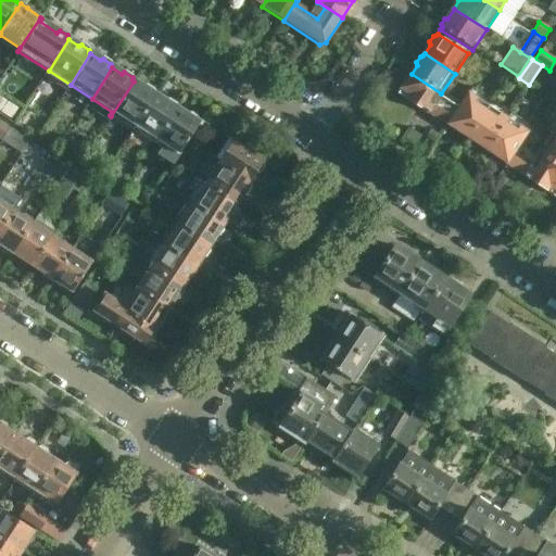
[(403,86),(397,95),(416,106),(428,114),(446,127),(447,125),(458,110),(440,97),(441,93),(412,74),(411,75),(406,76),(402,83),(403,86)]
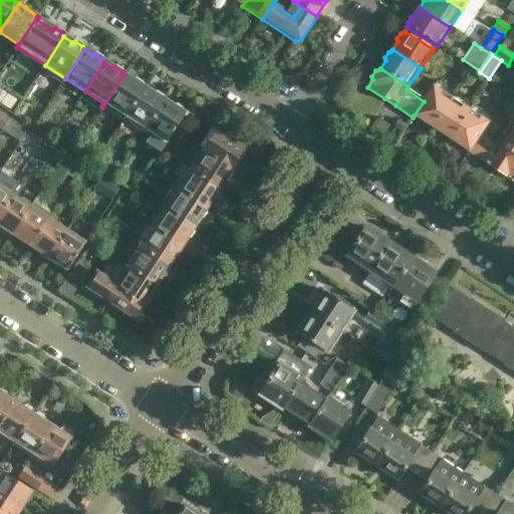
[(102,107),(122,120),(124,117),(144,88),(143,87),(142,84),(135,79),(133,81),(123,75),(102,107)]
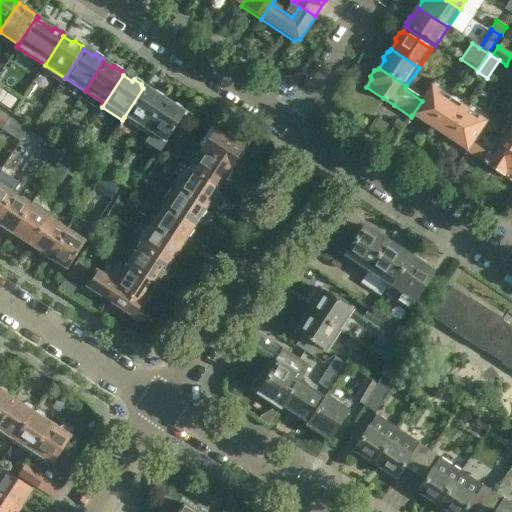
[(124,117),(144,130),(163,101),(162,100),(162,97),(154,92),(152,94),(143,88),(124,117)]
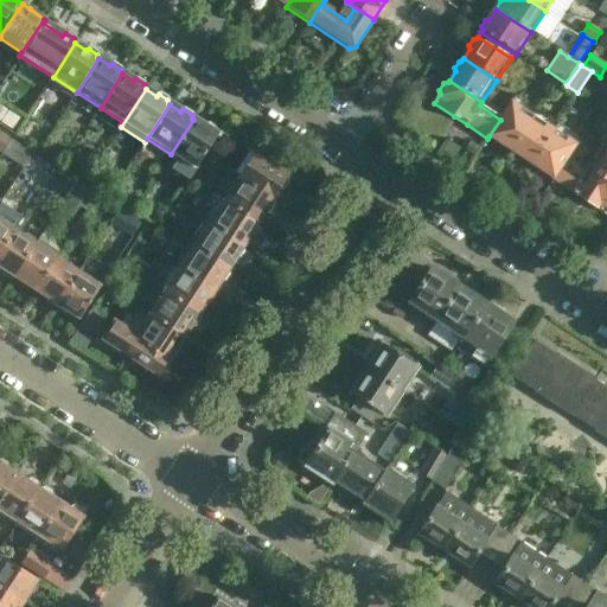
[(510,151),(531,117),(510,104),(500,120),(489,136),(498,142),(498,145),(504,149),(508,148),(510,151)]
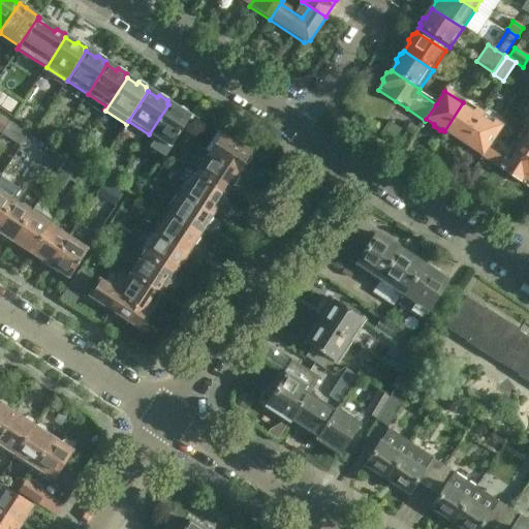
[(463,143),(469,133),(481,115),(463,102),(444,131),(446,132),(447,135),(454,139),(457,138),(463,143)]
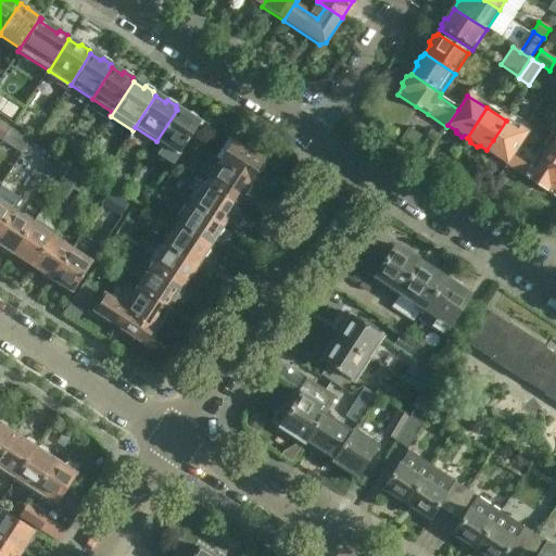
[(177,110),(156,141),(164,146),(158,155),(173,165),(199,124),(197,123),(197,119),(189,114),(187,116),(177,110)]
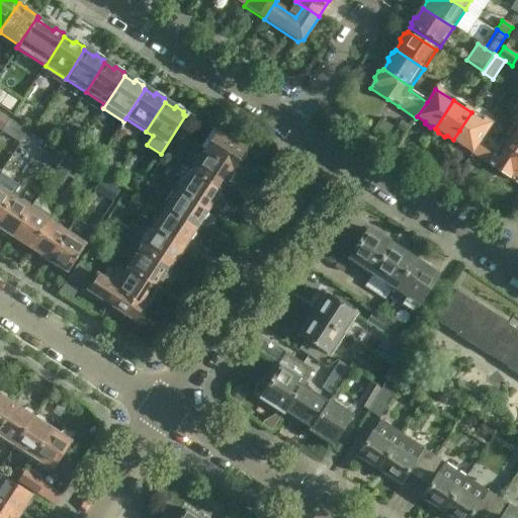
[(27,110),(23,116),(33,123),(37,117),(27,110)]
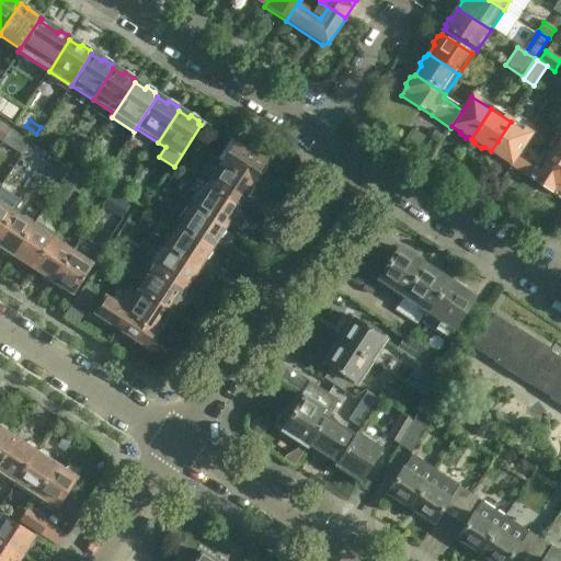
[(510,167),(516,158),(524,145),(530,135),(511,122),(497,141),(491,151),(493,153),(494,157),(500,160),(503,159),(510,164),(508,165),(510,167)]
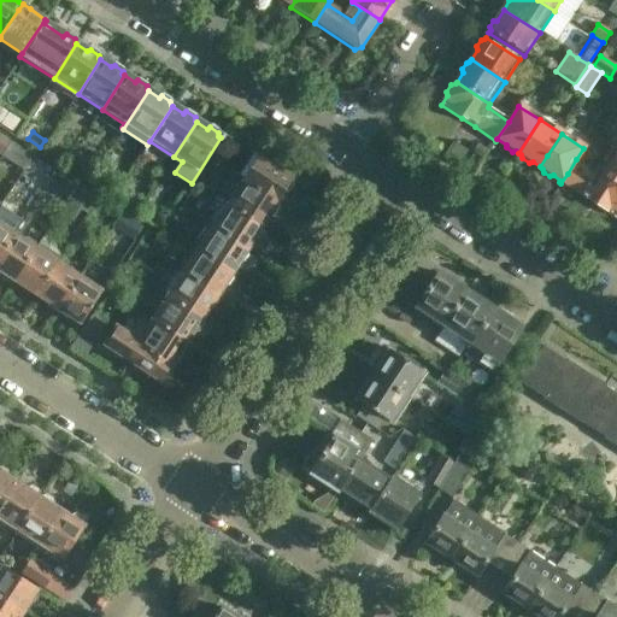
[(475,135),(468,147),(479,154),(487,144),(475,135)]
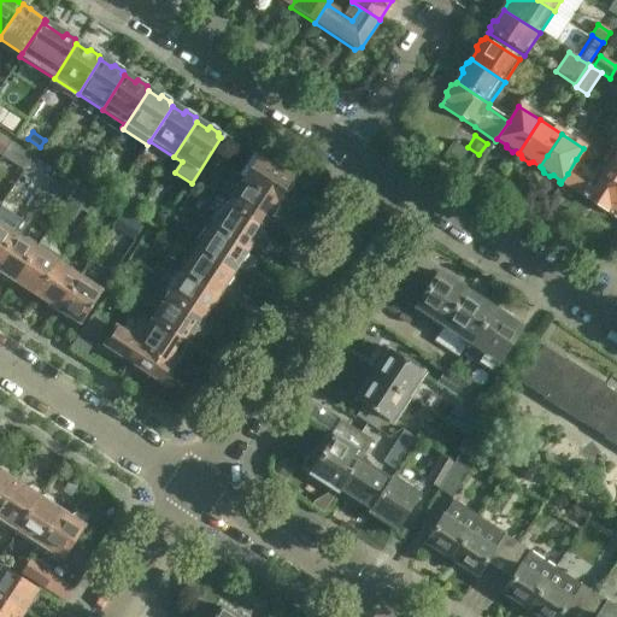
[(10,144),(1,156),(19,168),(15,175),(18,177),(28,163),(29,163),(33,159),(18,148),(10,144)]
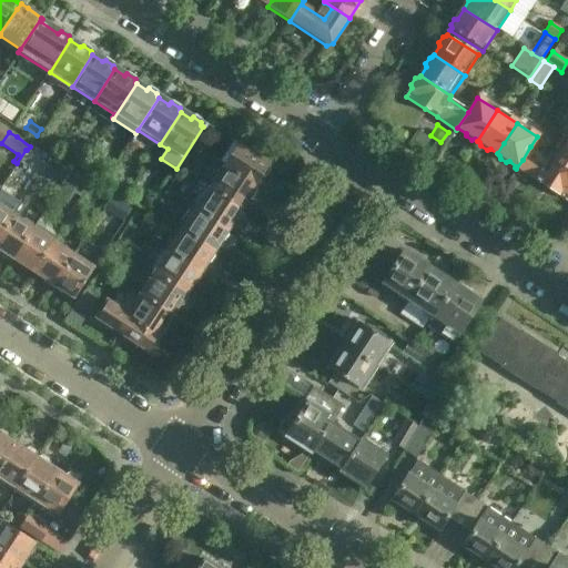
[(567,142),(563,139),(549,159),(567,171),(567,142)]
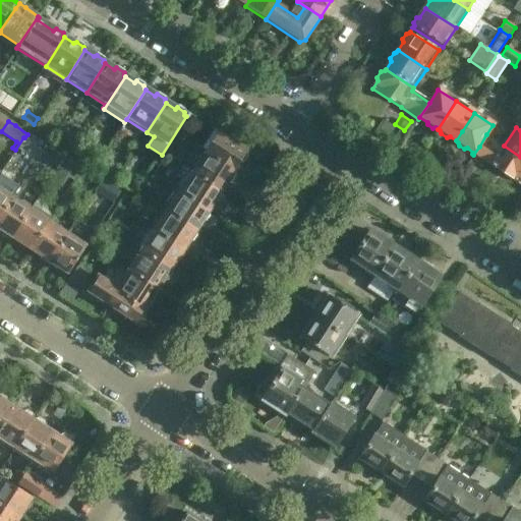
[(67,129),(58,131),(61,145),(70,141),(67,129)]
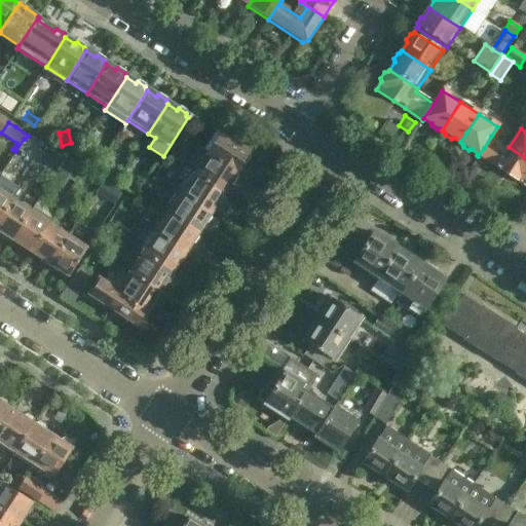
[(220,135),(219,136),(207,154),(235,174),(241,165),(246,164),(249,158),(248,155),(249,153),(220,135)]
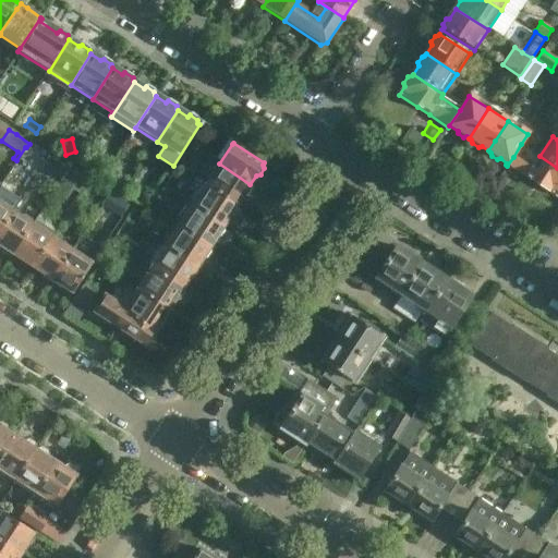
[(513,157),(507,166),(537,185),(556,197),(557,194),(557,168),(540,156),(521,144),(513,157)]
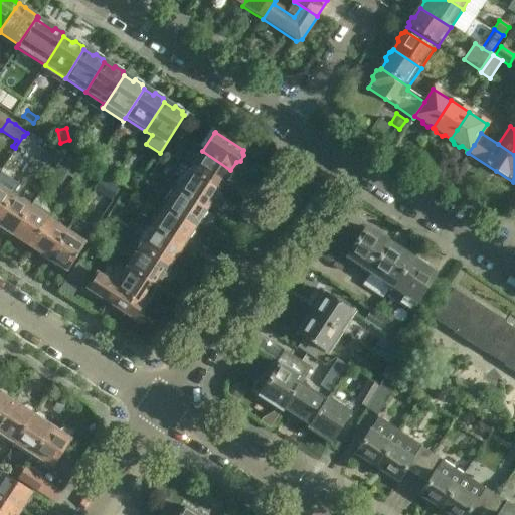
[(28,139),(24,136),(23,136),(15,148),(20,151),(28,139)]
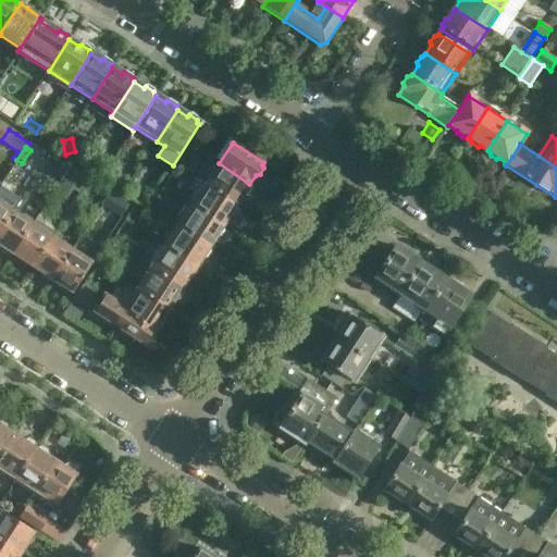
[(40,168),(57,178),(65,165),(49,155),(40,168)]
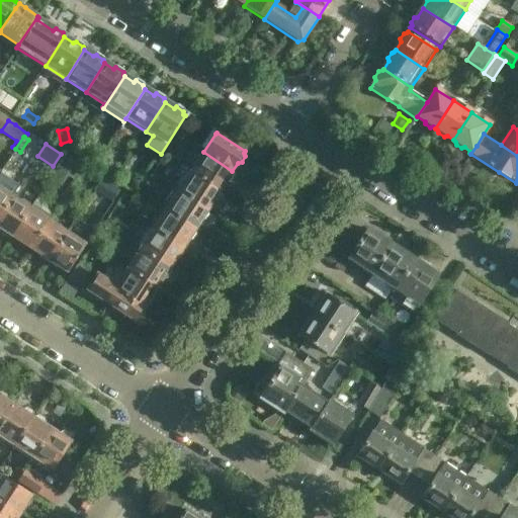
[(220,190),(225,182),(229,182),(233,176),(232,172),(232,171),(203,152),(190,172),(220,190)]
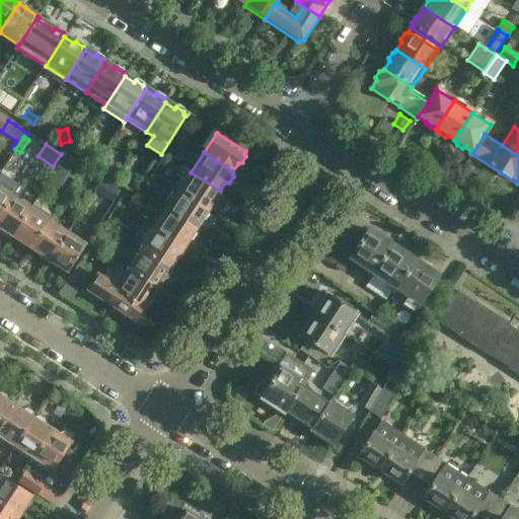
[(56,170),(74,182),(82,169),(64,157),(56,170)]
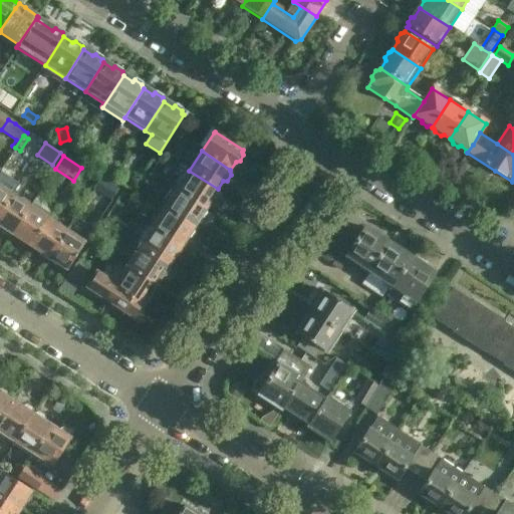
[(0,174),(6,178),(15,164),(8,159),(0,171),(0,174)]
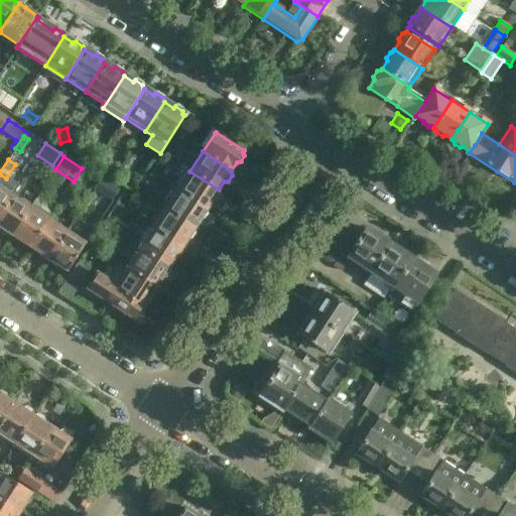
[(189,171),(176,190),(206,210),(212,201),(216,201),(219,195),(218,191),(219,189),(189,171)]
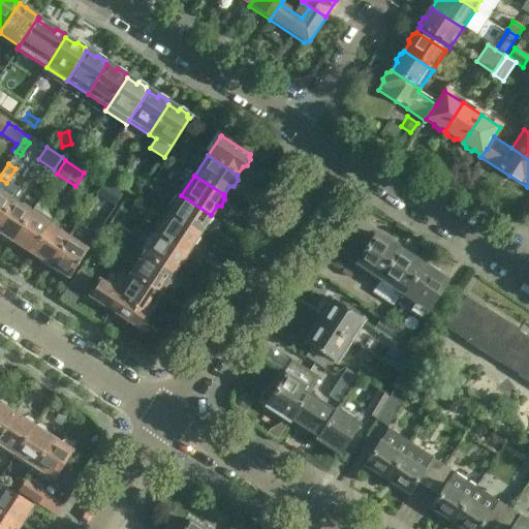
[(112,188),(104,199),(116,207),(123,195),(112,188)]
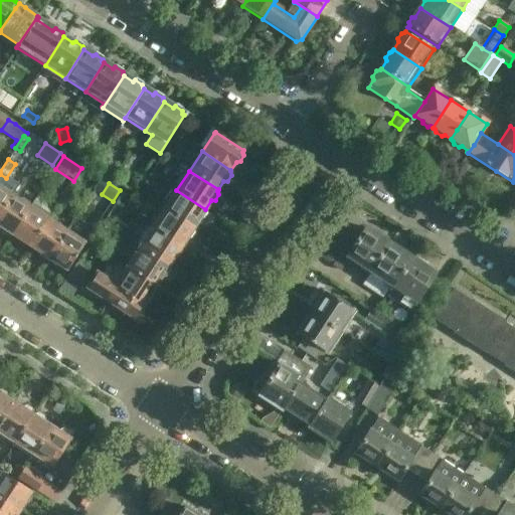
[(0,212),(11,195),(0,188),(0,212)]
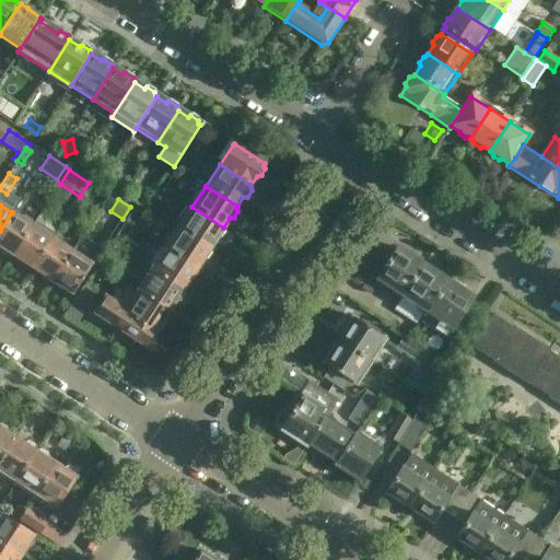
[(191,207),(178,226),(210,247),(217,238),(220,238),(224,232),(223,228),(191,207)]
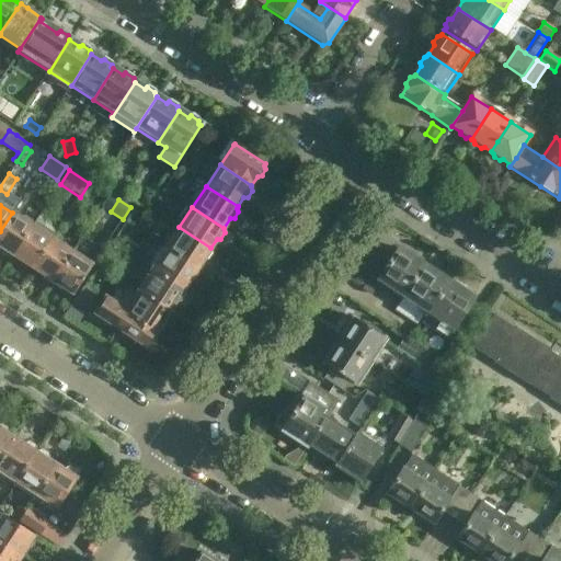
[(70,209),(61,224),(69,229),(78,215),(70,209)]
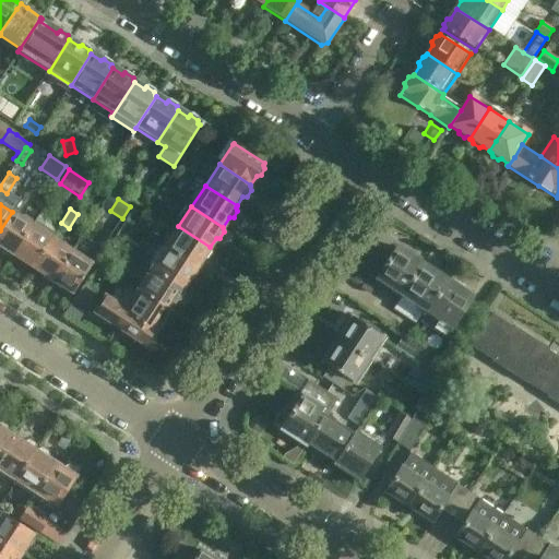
[(32,225),(12,212),(0,230),(0,247),(0,248),(1,252),(7,256),(10,254),(12,256),(32,225)]
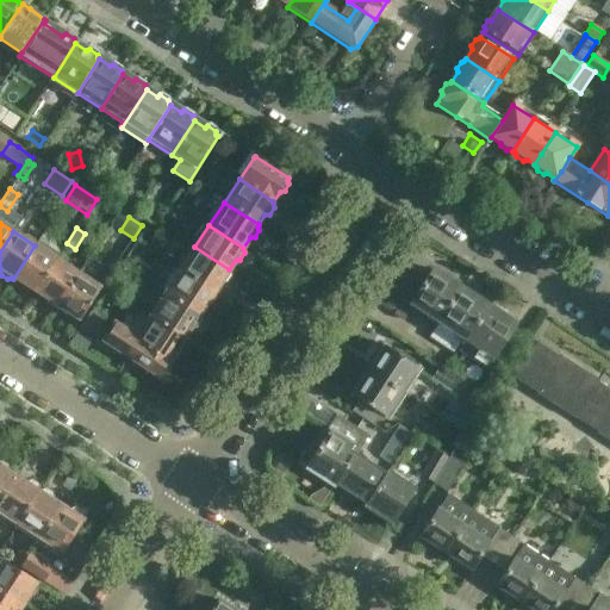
[(13,279),(35,293),(56,260),(66,247),(44,232),(35,246),(13,279)]
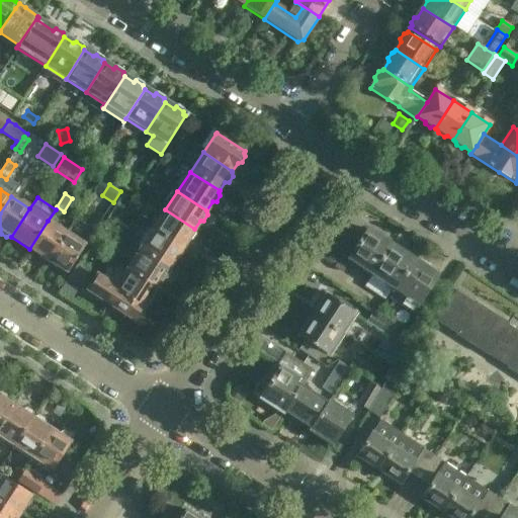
[(165,209),(152,230),(181,249),(187,240),(190,240),(194,234),(193,231),(194,229),(165,209)]
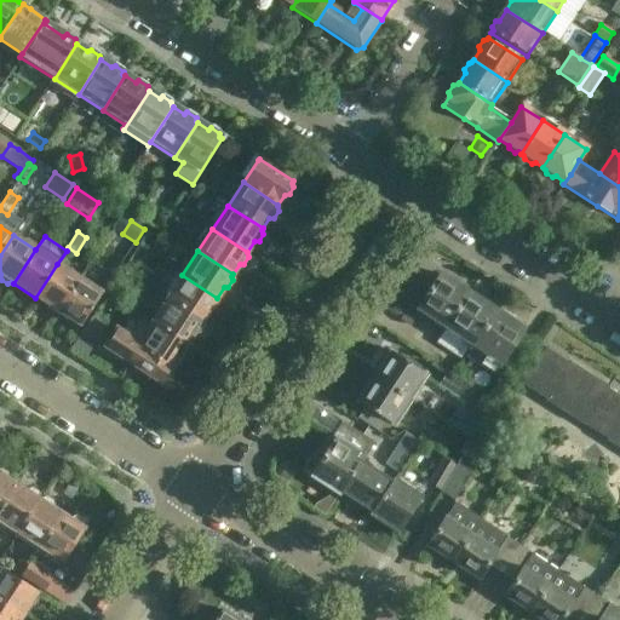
[(80,279),(57,264),(35,298),(45,304),(47,309),(56,315),(80,279)]
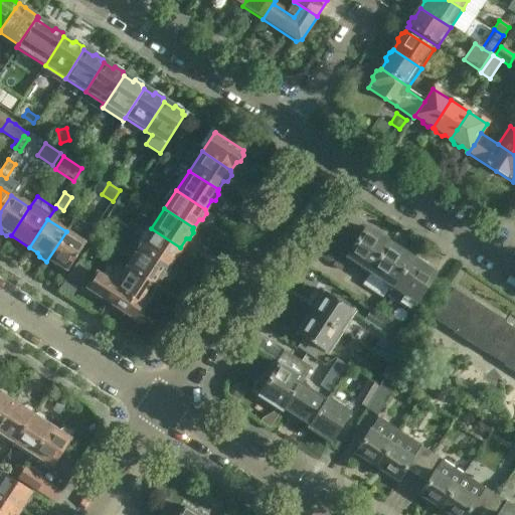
[(151,228),(139,247),(168,267),(174,258),(177,258),(181,252),(179,248),(180,247),(151,228)]
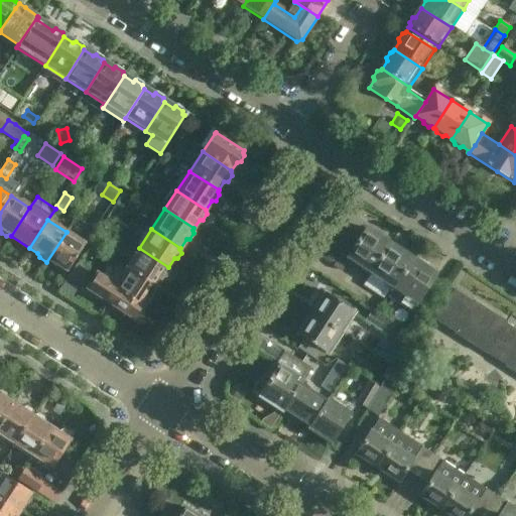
[(368,277),(389,245),(365,230),(345,262),(368,277)]
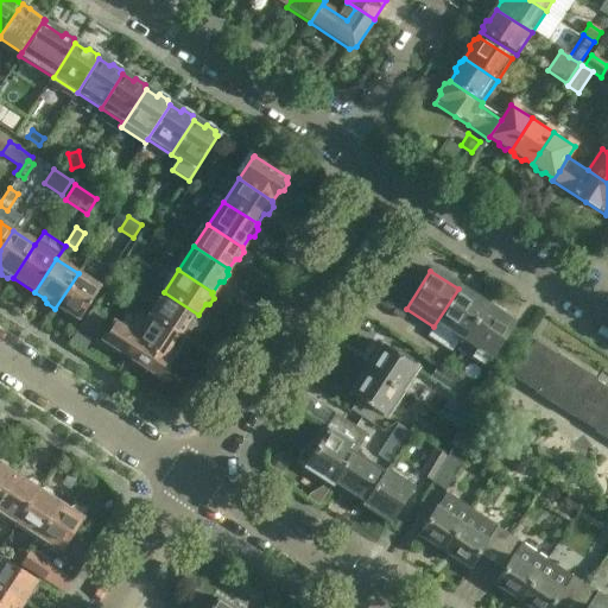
[(397,272),(387,286),(401,296),(411,282),(397,272)]
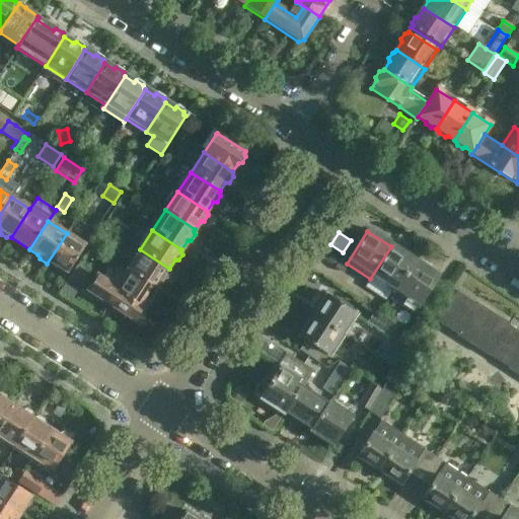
[(67,233),(47,264),(55,270),(59,268),(67,274),(85,246),(67,233)]
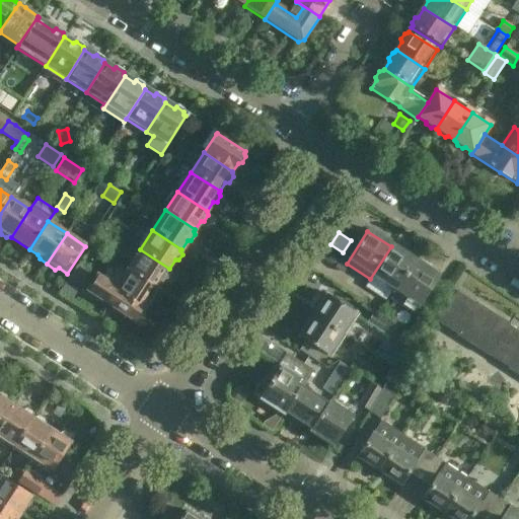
[(370,279),(392,294),(414,261),(391,246),(370,279)]
